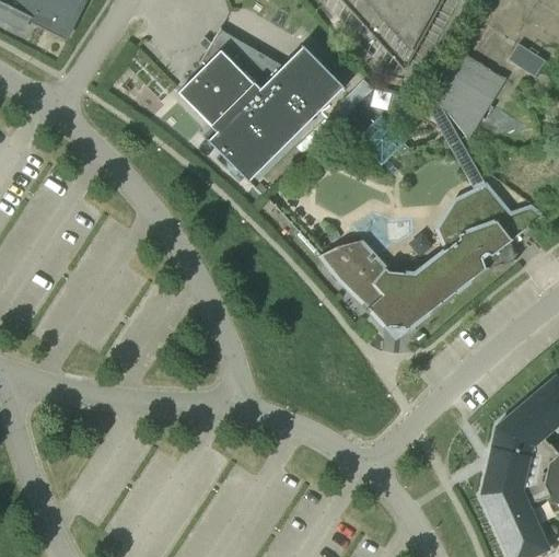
[(0,0),(0,9),(2,11),(3,15),(6,19),(10,21),(14,21),(19,19),(24,22),(28,14),(49,25),(65,33),(67,34),(68,32),(83,0),(0,0)]
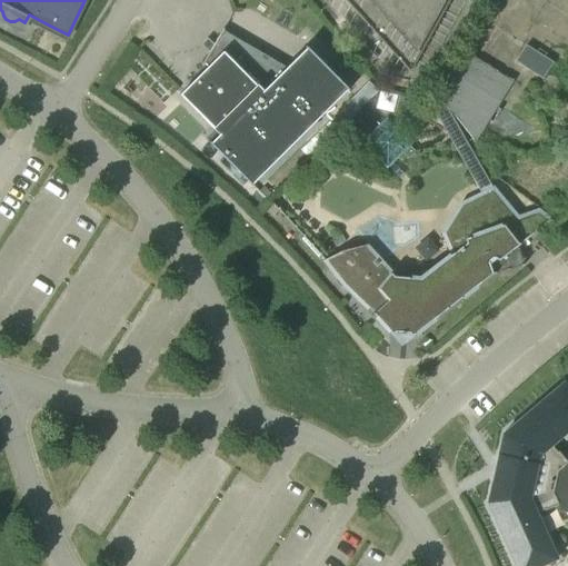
[(348,0),(411,70),(449,0),(348,0)]
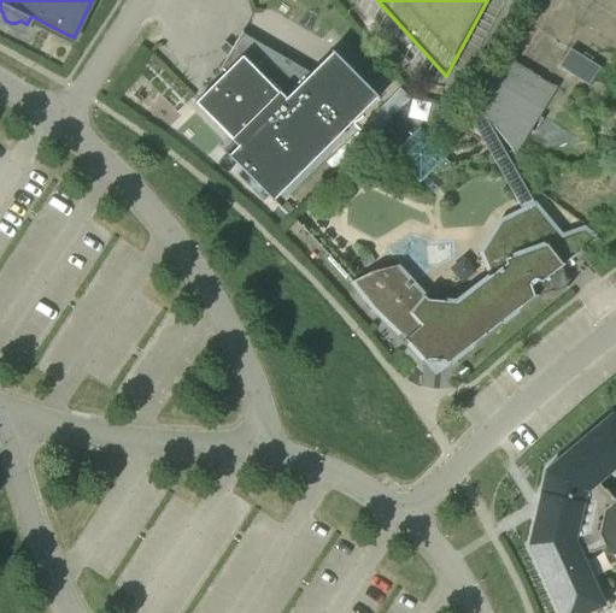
[(379,96),(380,94),(333,47),(332,48),(333,49),(309,75),(241,35),(245,29),(244,28),(221,68),(222,69),(223,66),(227,70),(197,100),(240,142),(230,152),(229,151),(228,152),(275,199),(276,198),(275,196),(377,95),(379,96)]
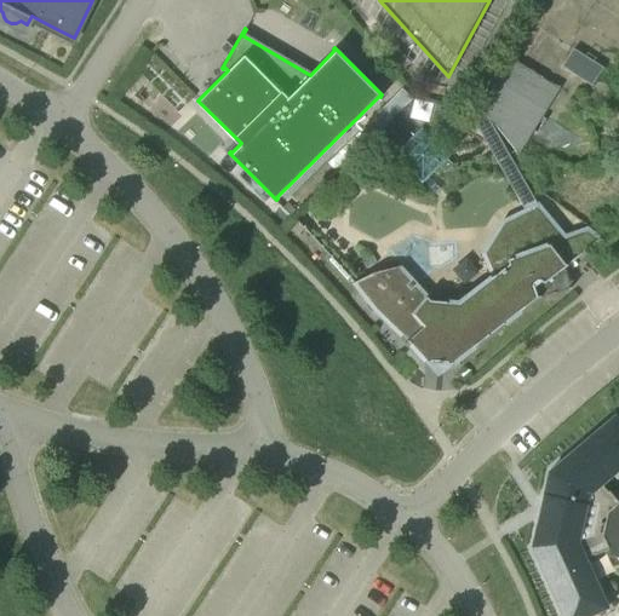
[(562,63),(591,82),(602,64),(573,46),(562,63)]
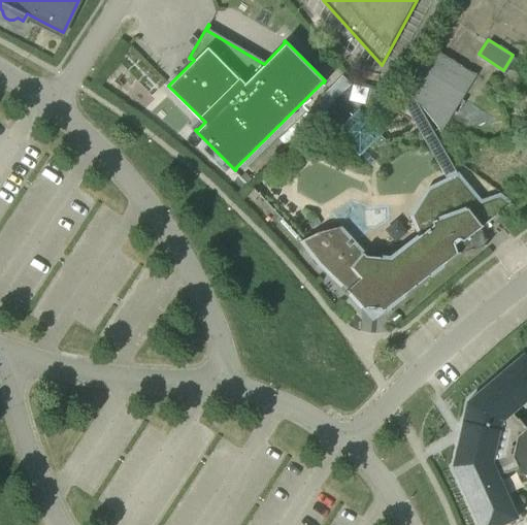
[(412,90),(441,129),(476,73),(436,48),(412,90)]
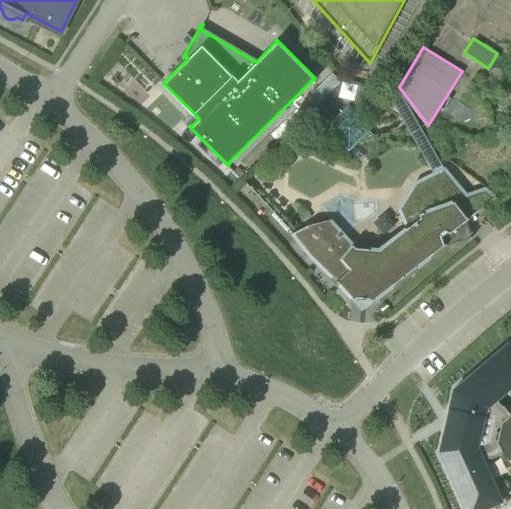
[(334,71),(301,103),(310,112),(342,80),(334,71)]
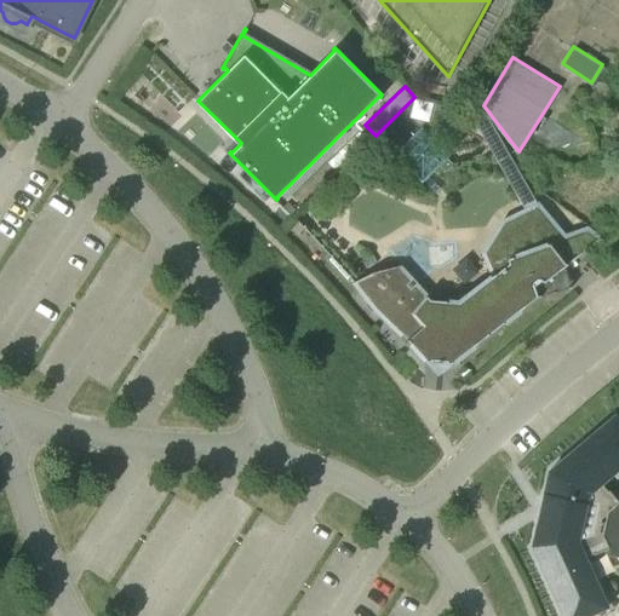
[(573,149),(583,132),(548,113),(538,130),(573,149)]
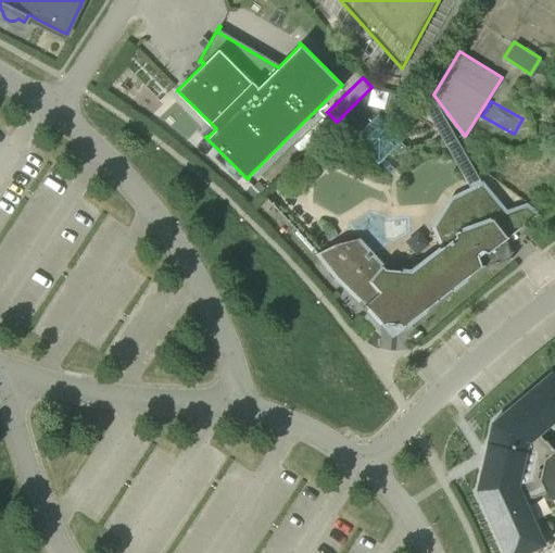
[(401,140),(405,136),(379,111),(353,137),(379,163),(395,147),(401,152),(406,146),(401,140)]
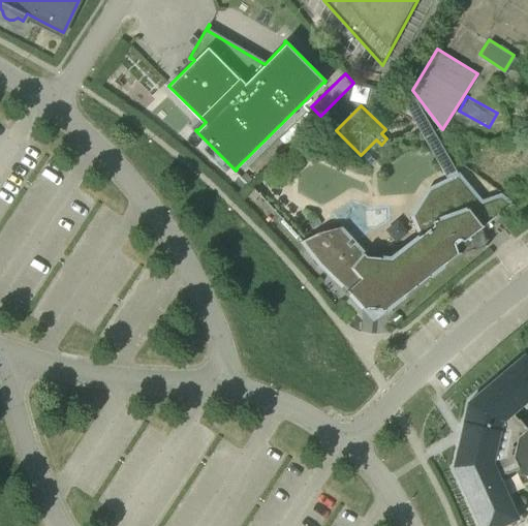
[(460,173),(449,177),(451,182),(431,187),(414,214),(422,234),(392,256),(368,254),(342,226),(307,240),(306,241),(366,307),(370,305),(382,306),(385,309),(460,250),(488,243),(484,224),(514,200),(502,192),(484,200),(460,173)]
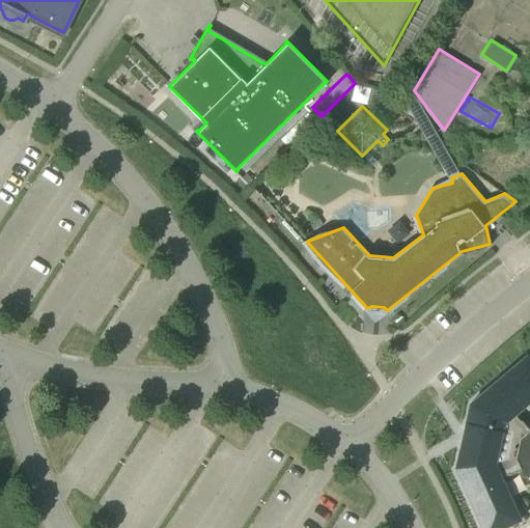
[(529,426),(523,418),(521,419),(515,413),(529,400),(529,357),(527,354),(479,394),(480,395),(473,401),(471,401),(466,423),(471,424),(467,445),(462,444),(456,466),(458,466),(463,475),(461,476),(484,527),(498,527),(502,527),(501,525),(505,524),(506,525),(521,518),(502,475),(509,472),(509,473),(521,468),(523,473),(529,474),(529,426)]
